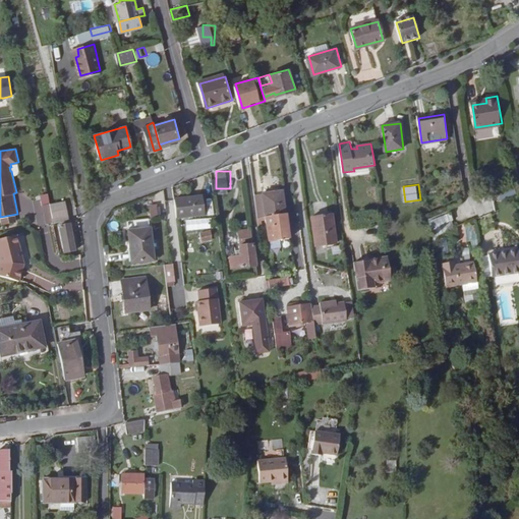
[(265,213),(266,216),(286,213),(283,190),(262,192),(264,207),(265,213)]
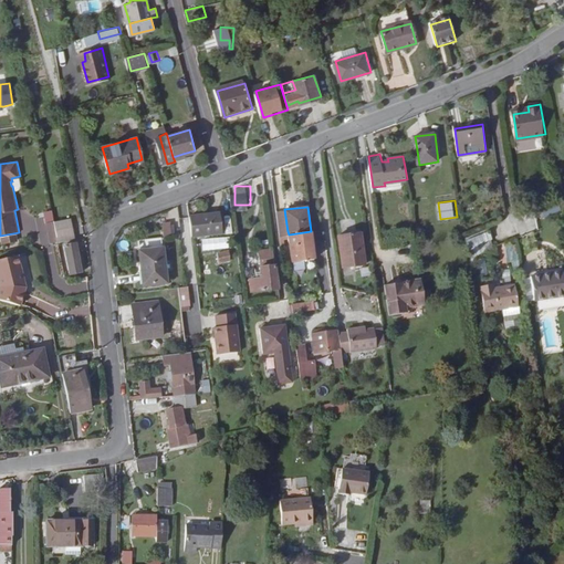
[(48,220),(56,219),(55,209),(47,211),(48,220)]
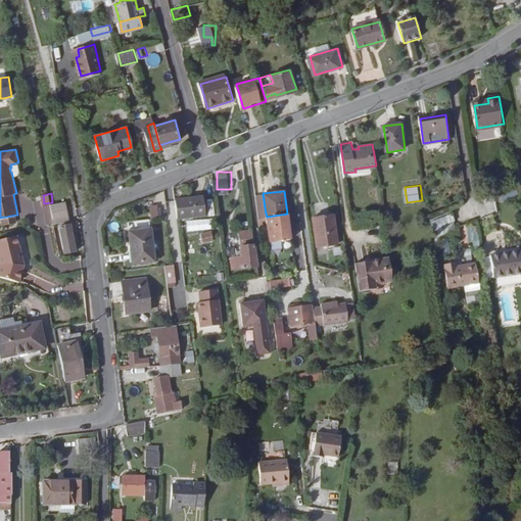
[(255,194),(257,208),(265,207),(263,193),(255,194)]
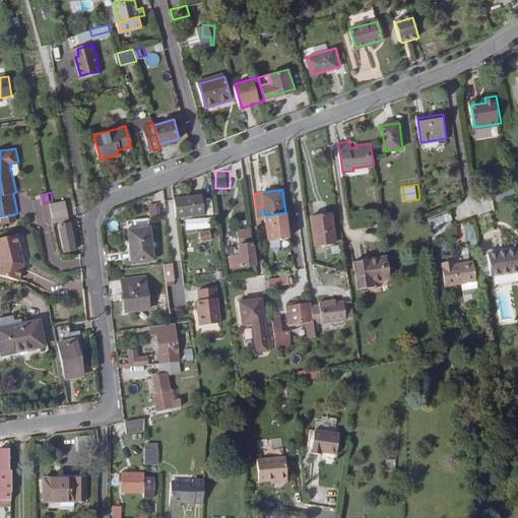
[(203,193),(174,197),(177,215),(205,212),(203,193)]
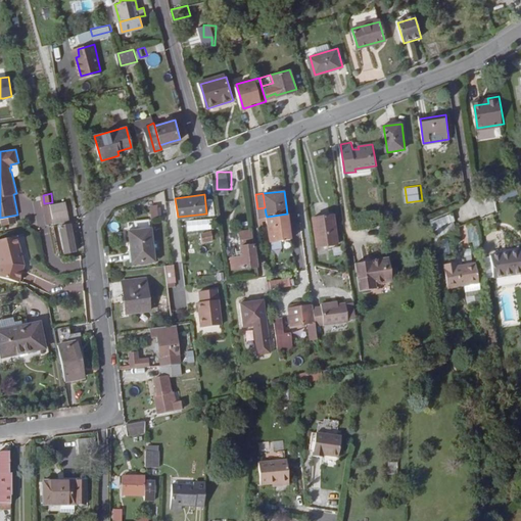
[(68,199),(56,201),(57,203),(58,208),(69,206),(68,199)]
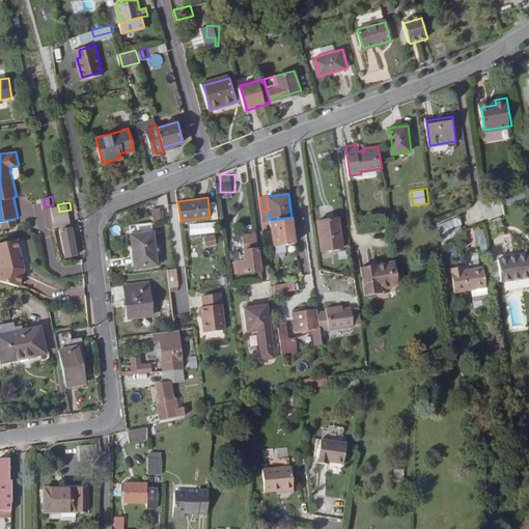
[(53,207),(52,205),(46,207),(49,227),(56,225),(54,215),(53,207)]
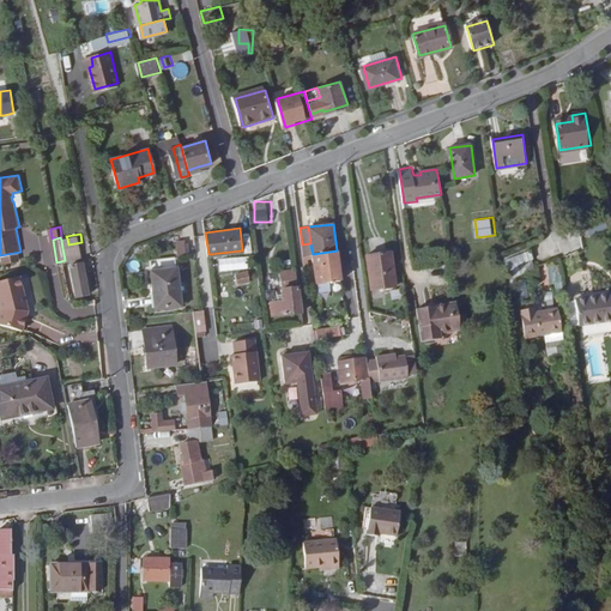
[(70,247),(72,256),(84,254),(82,242),(68,244),(70,247)]
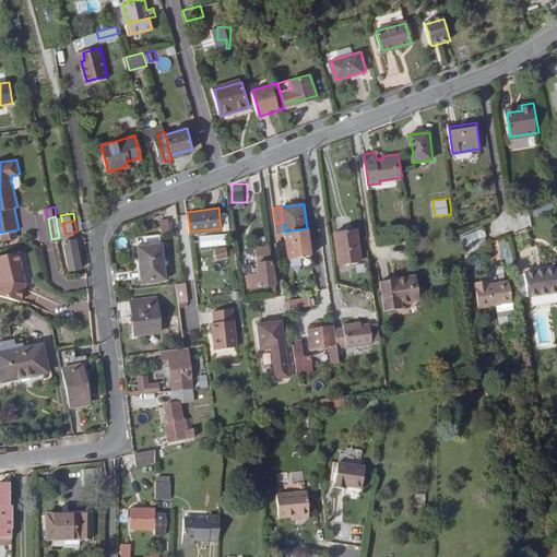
[(66,234),(63,225),(57,226),(59,237),(67,236),(66,234)]
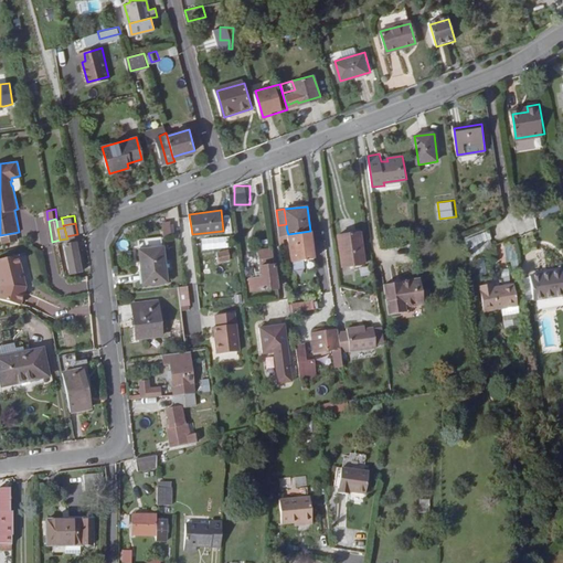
[(310,231),(288,234),(291,262),(314,258),(310,231)]
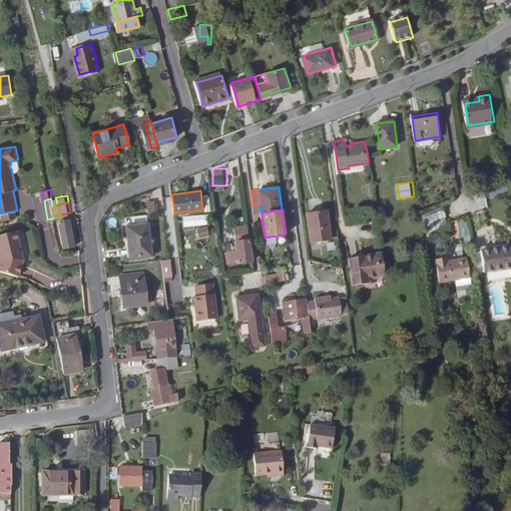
[(429,213),(432,227),(450,222),(446,209),(429,213)]
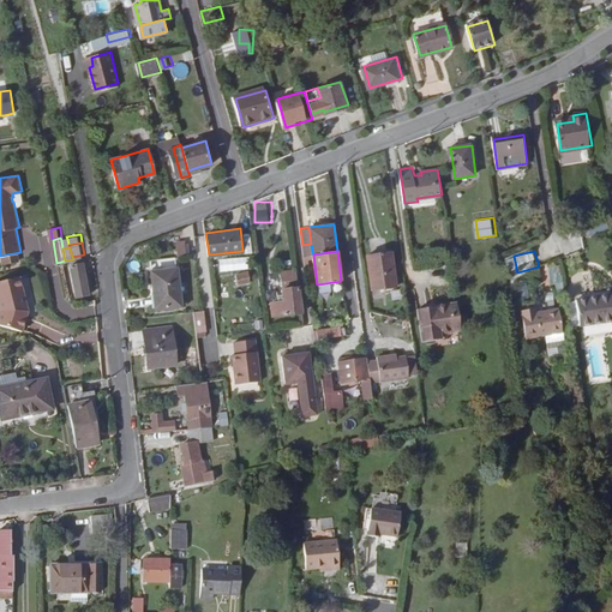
[(369,257),(375,291),(397,287),(393,253),(369,257)]
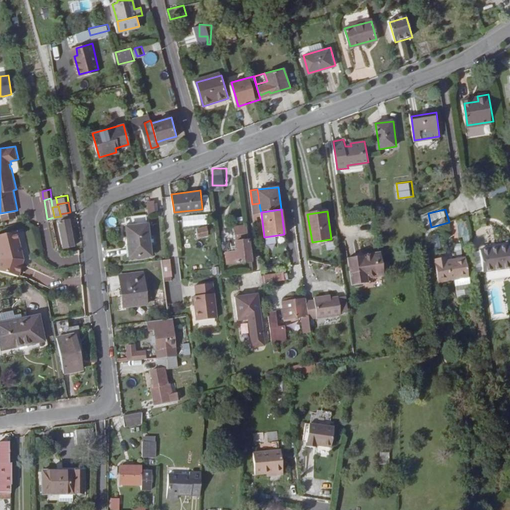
[(61,220),(67,245),(75,243),(71,218),(61,220)]
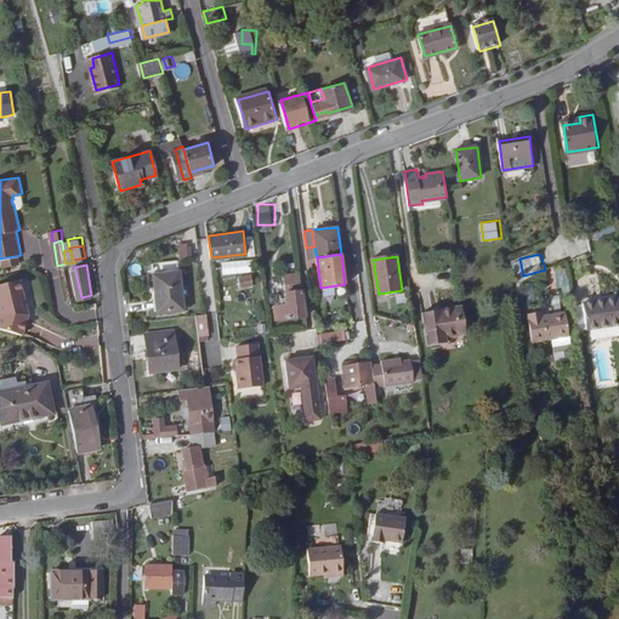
[(558,284),(571,283),(569,266),(557,267),(558,284)]
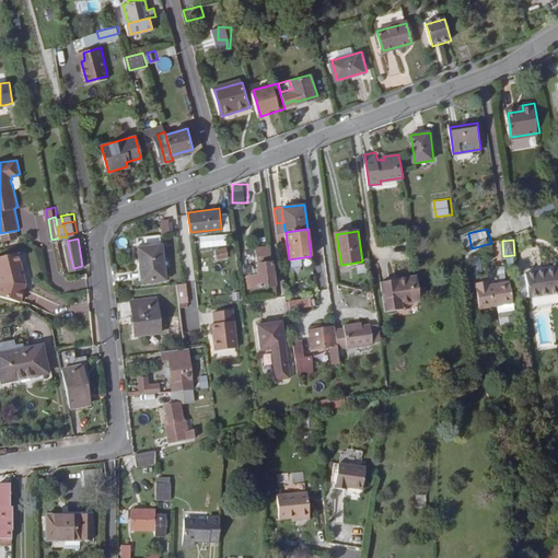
[(73,268),(67,241),(65,242),(70,270),(74,269),(73,268)]
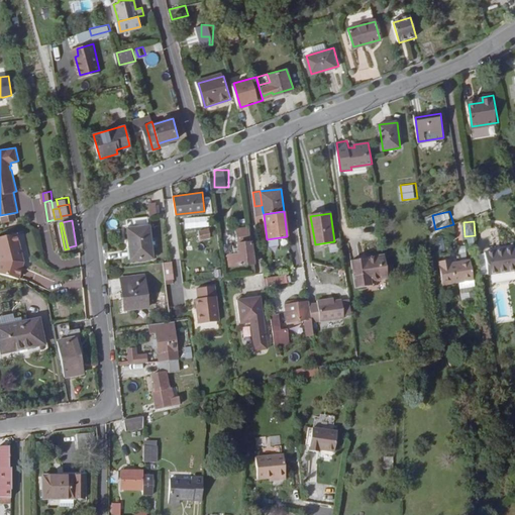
[(234,229),(235,240),(251,238),(250,237),(254,237),(253,231),(250,232),(249,225),(239,227),(239,229),(234,229)]
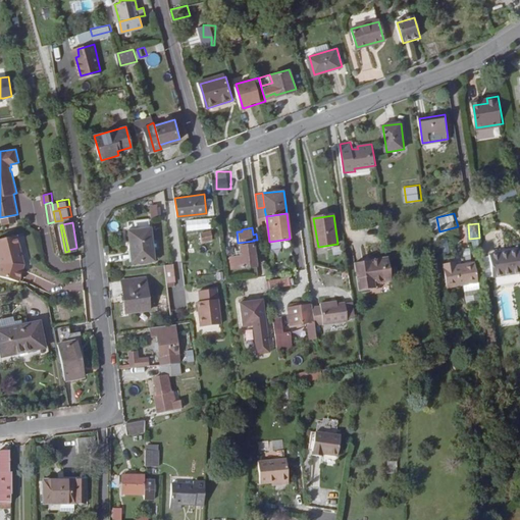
[(128,231),(134,261),(155,258),(151,228),(128,231)]
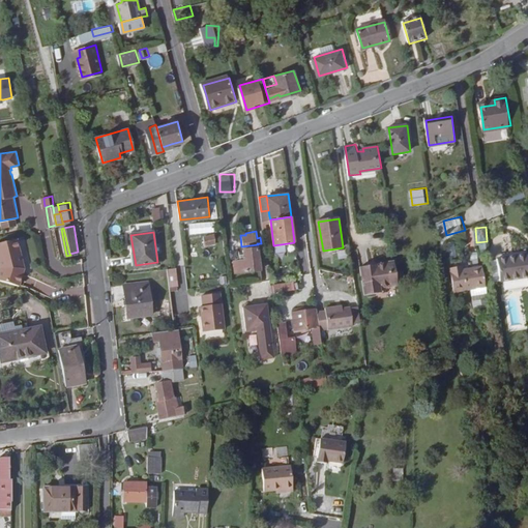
[(205,245),(215,242),(214,233),(203,236),(205,245)]
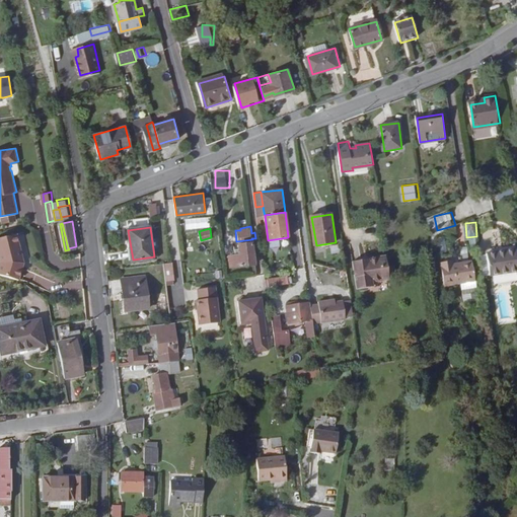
[(25,262),(17,233),(0,237),(0,259),(0,261),(1,262),(0,264),(0,273),(20,279),(25,262)]
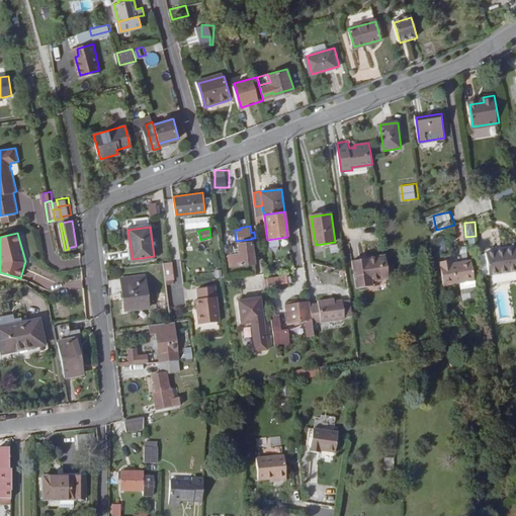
[(287,237),(267,240),(269,248),(288,245),(287,237)]
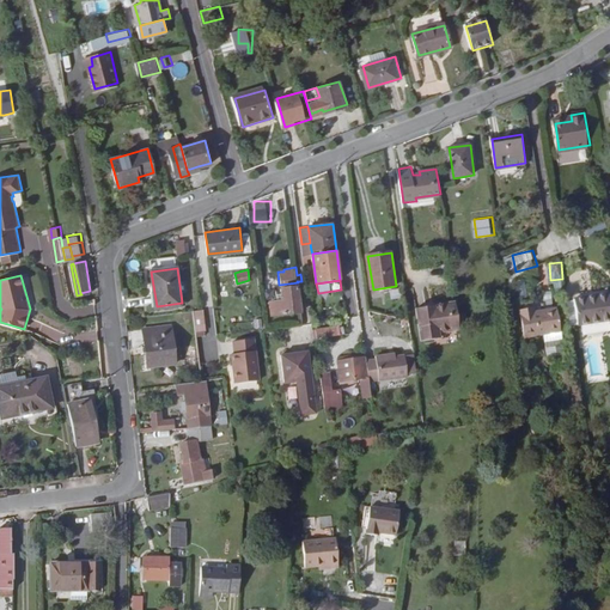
[(273,318),(300,313),(297,288),(281,290),(282,303),(270,304),(273,318)]
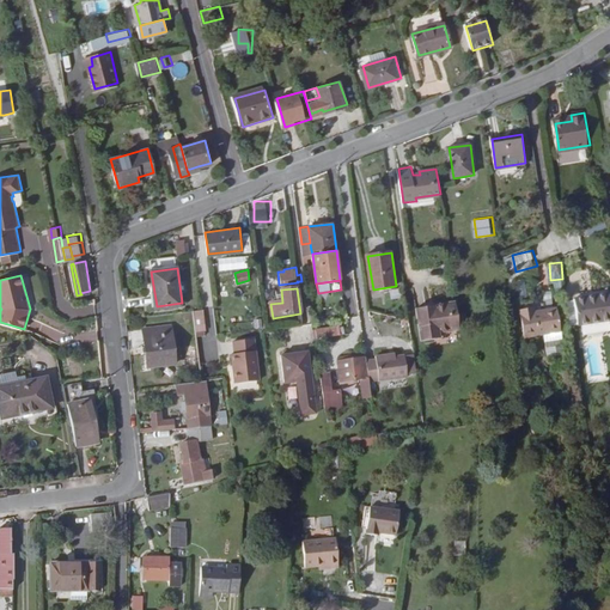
[(609,292),(573,299),(577,323),(609,316),(609,292)]
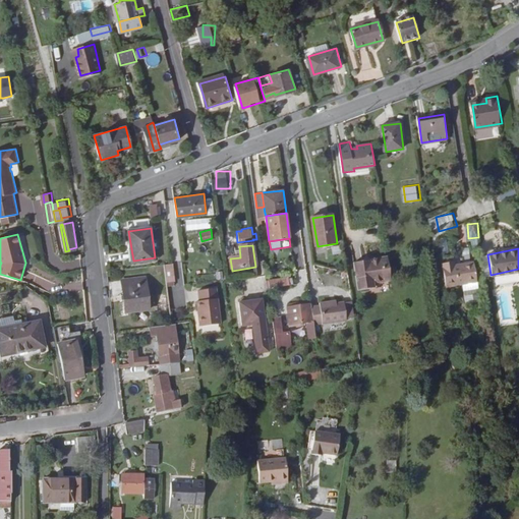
[(375,280),(392,277),(389,255),(355,260),(359,287),(370,286),(369,281),(375,280)]
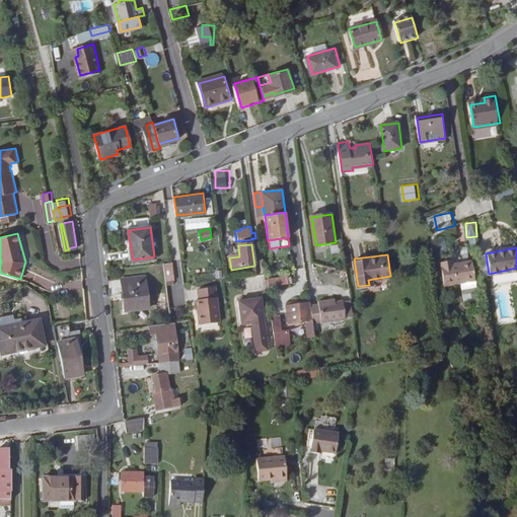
[(444,285),(475,280),(472,261),(453,265),(452,260),(441,262),(444,285)]
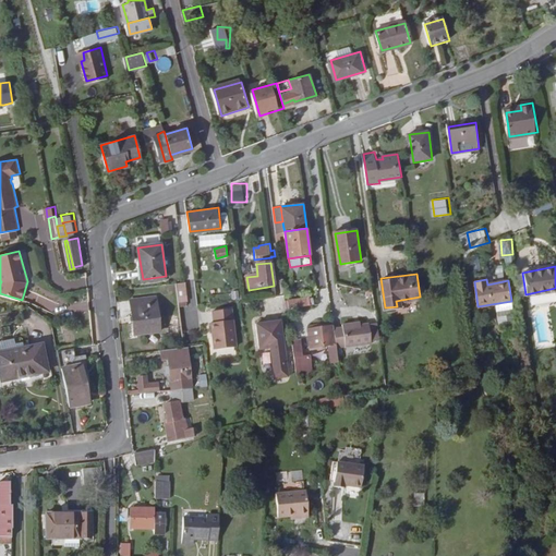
[(185,281),(177,282),(179,302),(188,301),(185,281)]
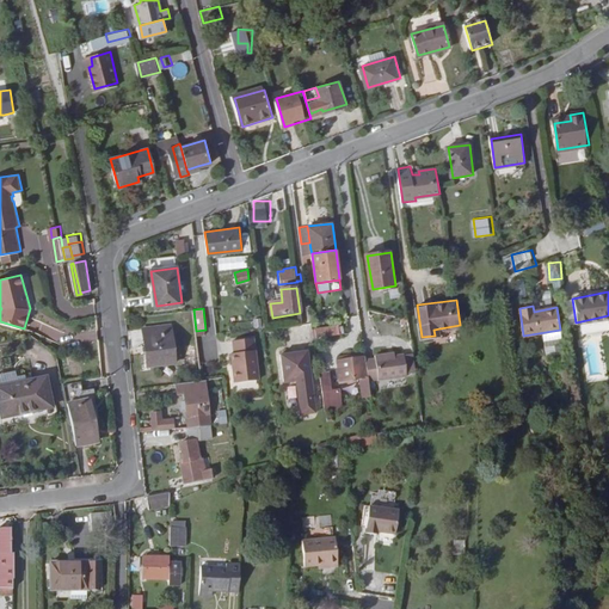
[(145,330),(151,367),(177,362),(172,325),(145,330)]
